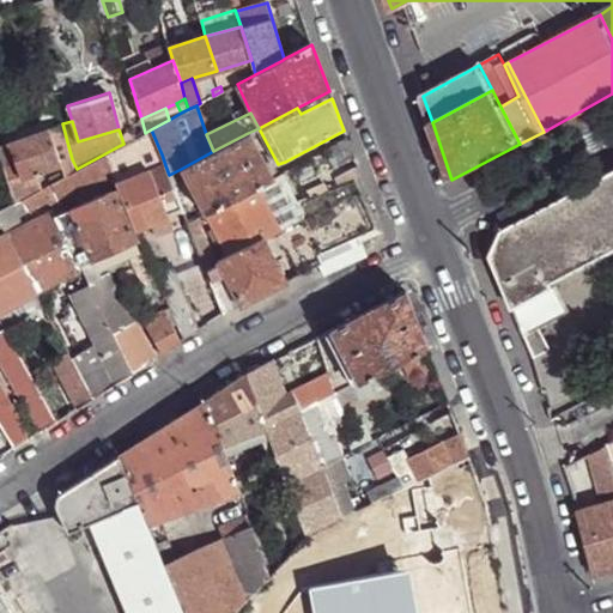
[(48,128),(61,163),(72,159),(62,123),(48,128)]
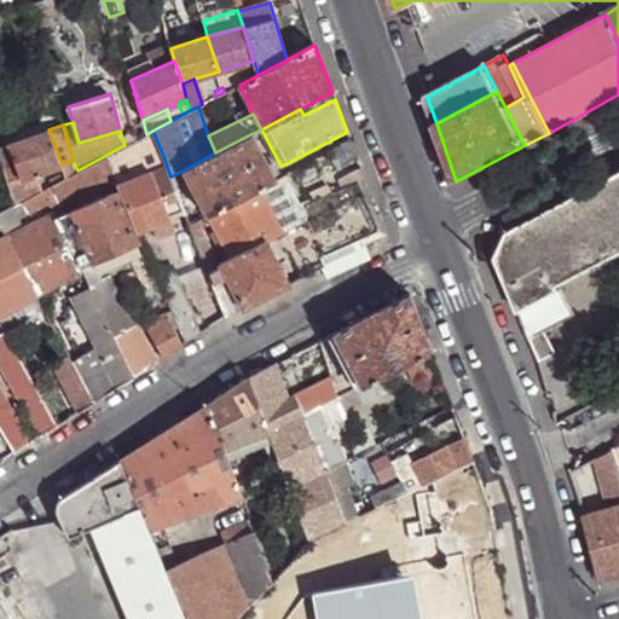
[(9,144),(19,178),(62,165),(48,129),(9,144)]
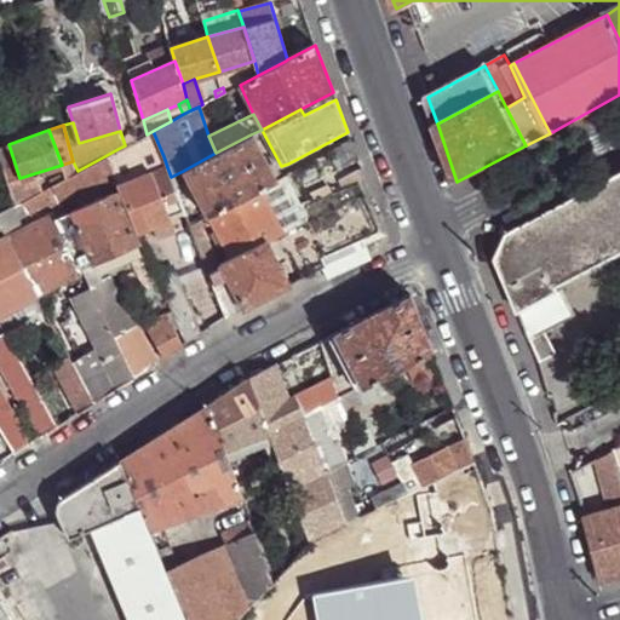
[(147,135),(143,137),(153,160),(164,156),(153,131),(147,135)]
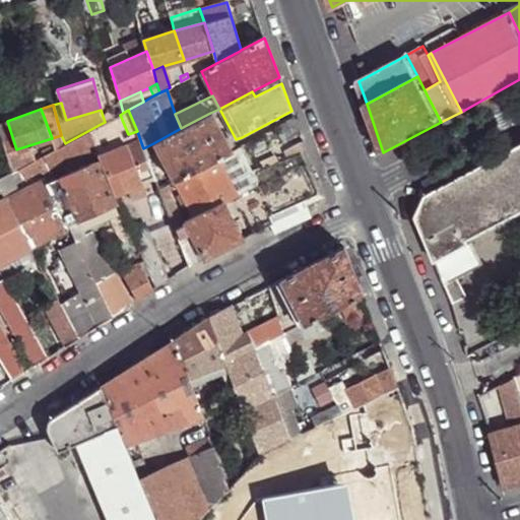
[(181,128),(153,143),(173,181),(217,157),(223,154),(232,150),(210,113),(181,128)]
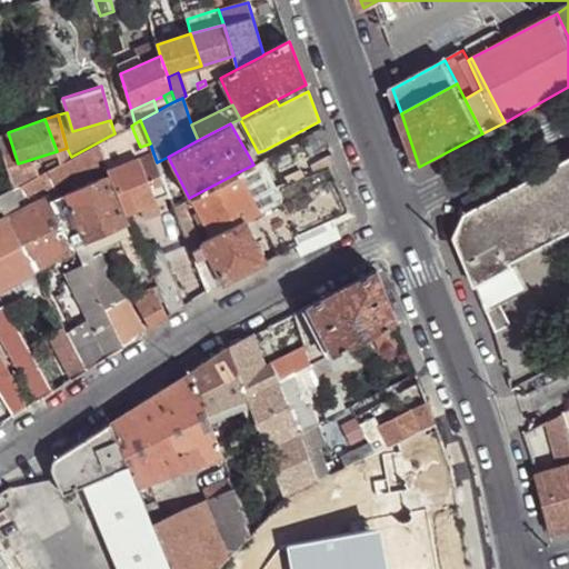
[(8,132),(0,135),(0,142),(8,168),(18,163),(8,132)]
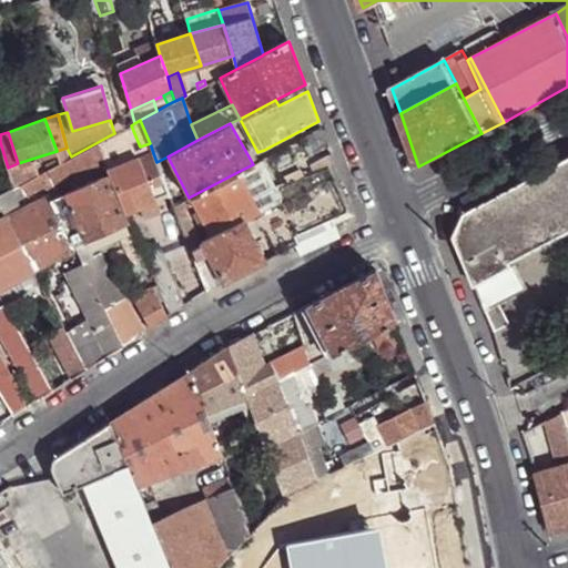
[(98,142),(104,161),(105,163),(115,159),(108,137),(98,142)]
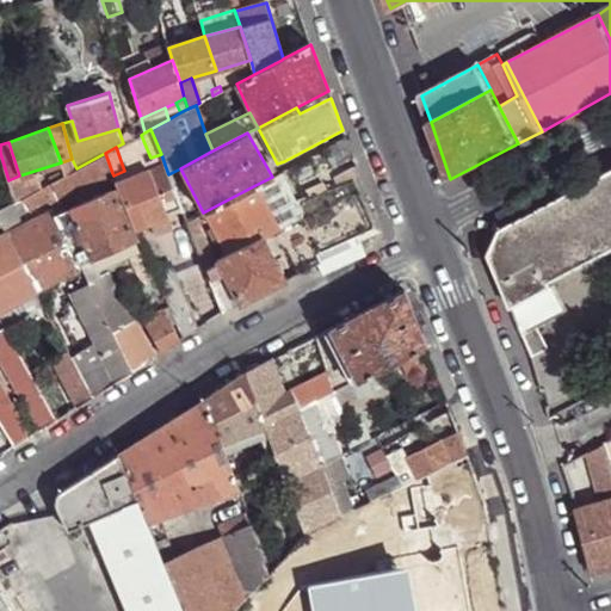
[(47,199),(53,210),(55,214),(65,209),(61,201),(112,173),(105,153),(76,168),(63,174),(53,181),(42,187),(47,199)]
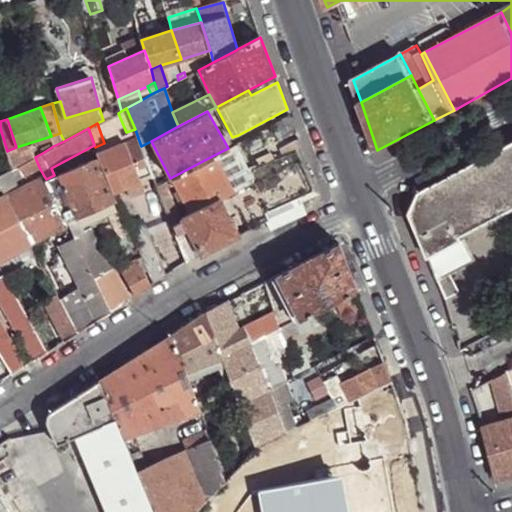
[(51,136),(53,146),(64,141),(60,133),(51,136)]
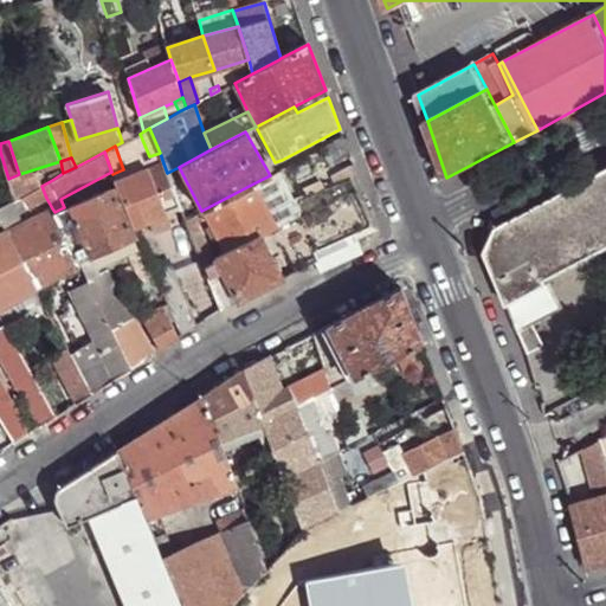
[(163,163),(115,181),(134,225),(180,208),(167,173),(163,163)]
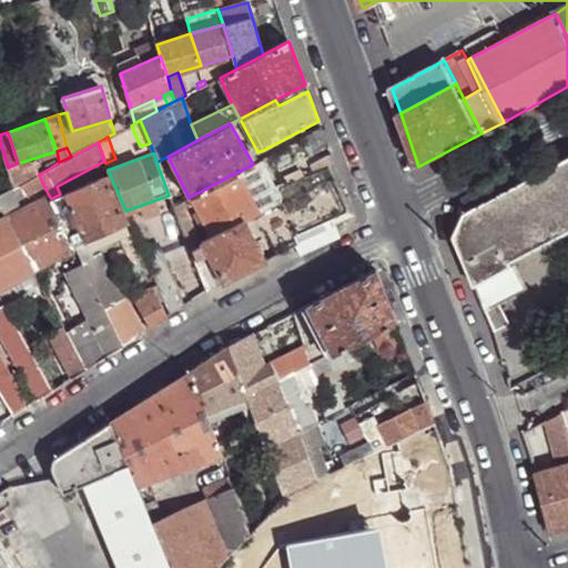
[(567,160),(466,213),(457,236),(477,286),(513,267),(515,266),(513,263),(567,234),(567,160)]
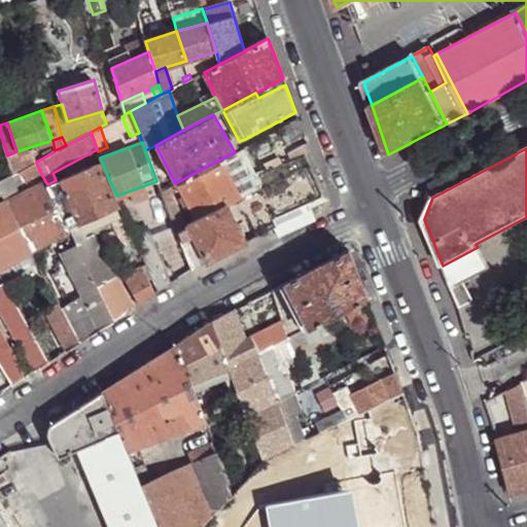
[(311,160),(307,150),(251,174),(278,236),(332,212),(327,201),(329,201),(311,160)]
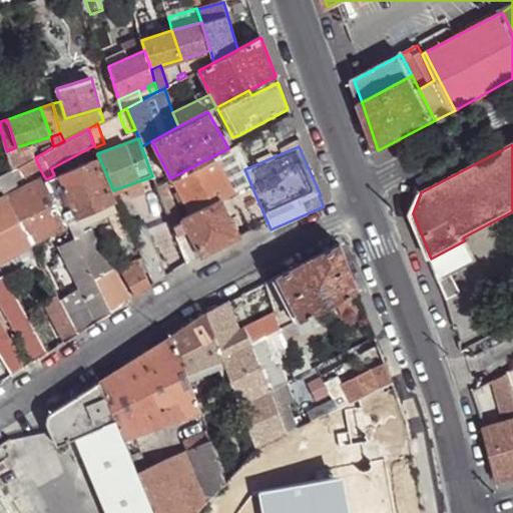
[(226,167),(220,152),(214,155),(221,169),(226,167)]
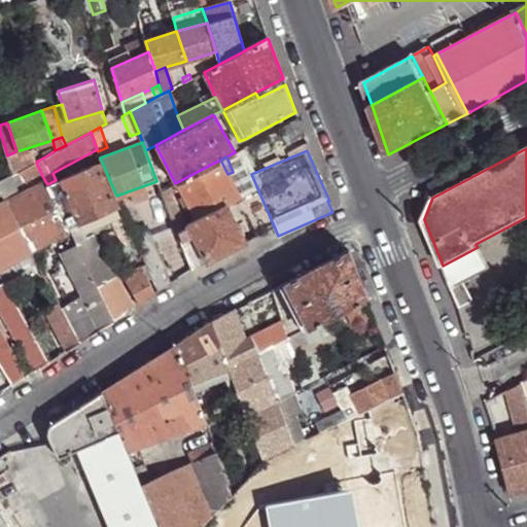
[(220,160),(175,183),(195,221),(226,205),(240,198),(227,174),(220,160)]
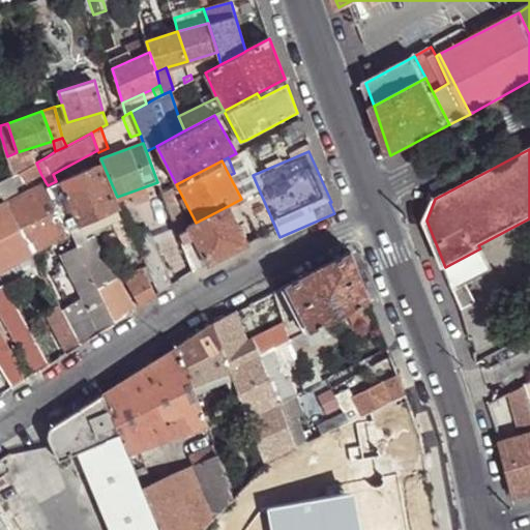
[(11,175),(8,177),(15,187),(40,173),(36,163),(11,175)]
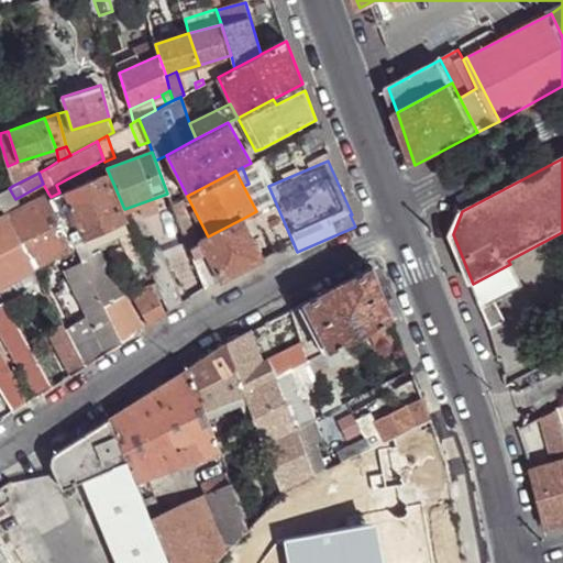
[(51,197),(75,249),(81,263),(121,342),(141,329),(99,250),(91,254),(85,238),(124,219),(103,174),(59,192),(51,197)]
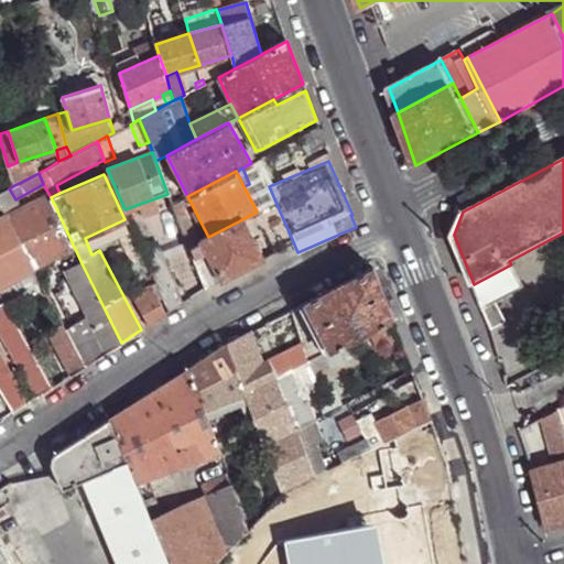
[(1,193),(0,192),(0,207),(4,216),(32,270),(75,249),(51,197),(49,194),(12,212),(1,193)]
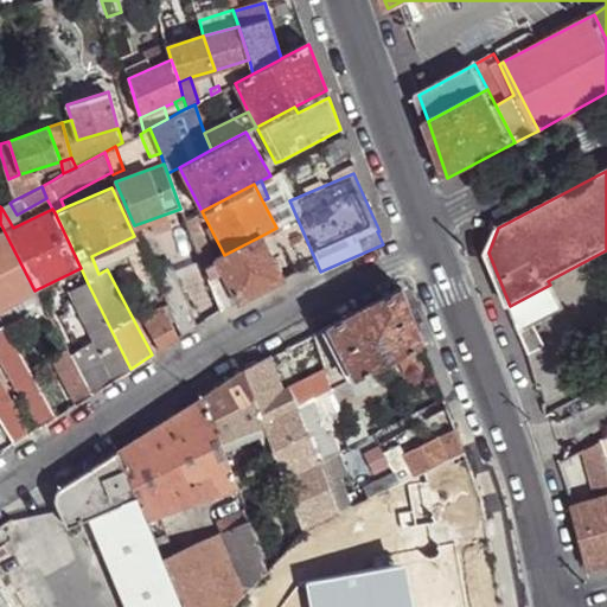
[(193,216),(185,219),(198,254),(205,250),(193,216)]
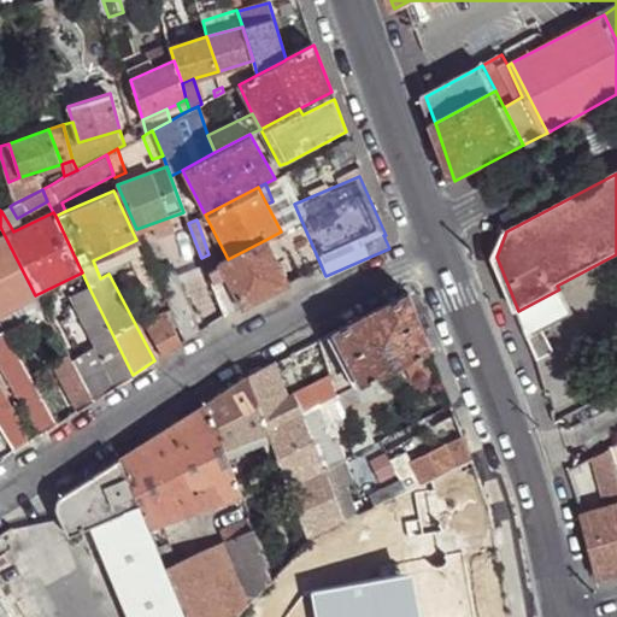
[(5,236),(0,238),(0,315),(35,295),(5,236)]
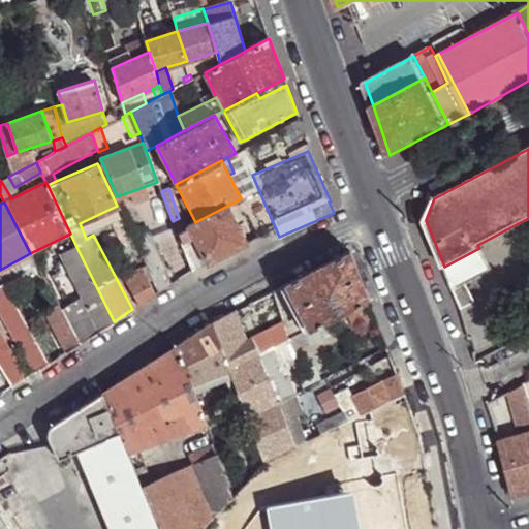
[(122,215),(117,206),(80,223),(86,239),(93,235),(98,234),(95,224),(110,219),(122,215)]
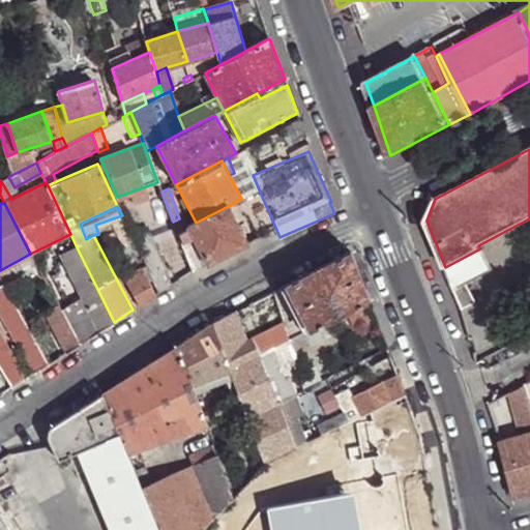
[(196,223),(187,228),(192,236),(207,265),(247,243),(228,206),(196,223)]
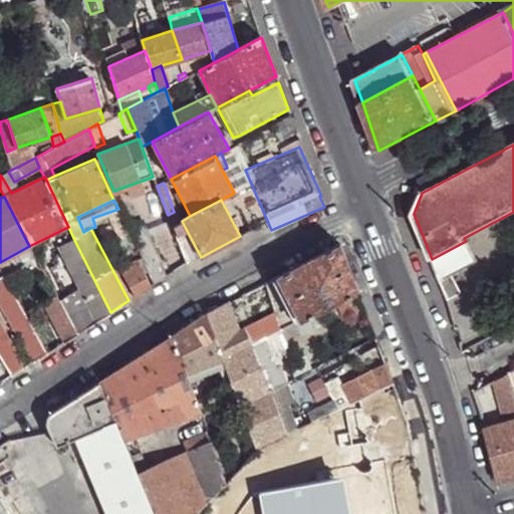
[(131,230),(121,208),(118,209),(106,213),(115,236),(131,230)]
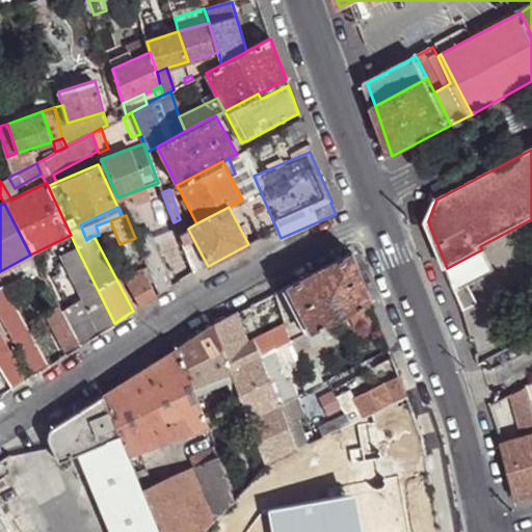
[(180,219),(174,222),(178,234),(188,229),(182,218),(180,219)]
